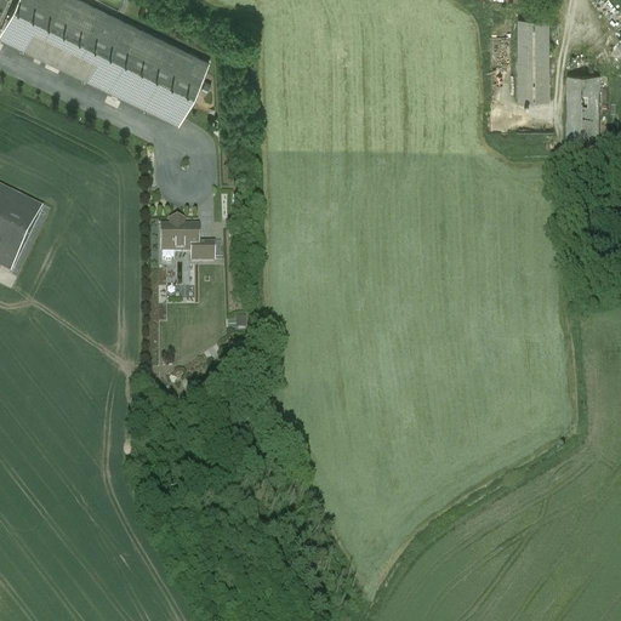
[(209,63),(79,0),(16,0),(0,33),(0,38),(178,126),(209,63)]
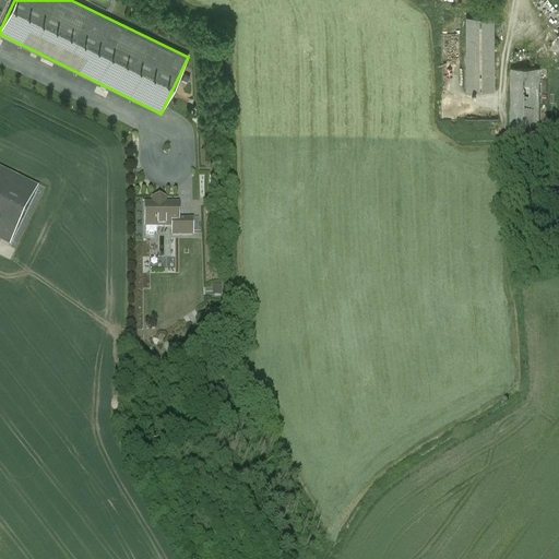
[(491,20),(465,19),(466,90),(492,90),(491,20)]
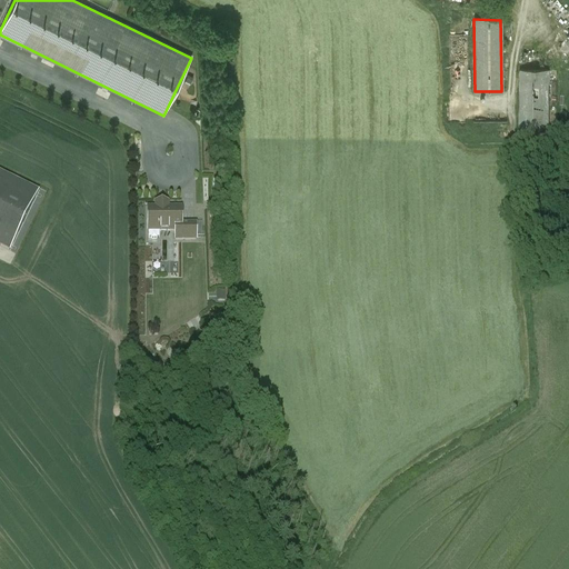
[(549,71),(518,70),(519,138),(546,138),(549,71)]
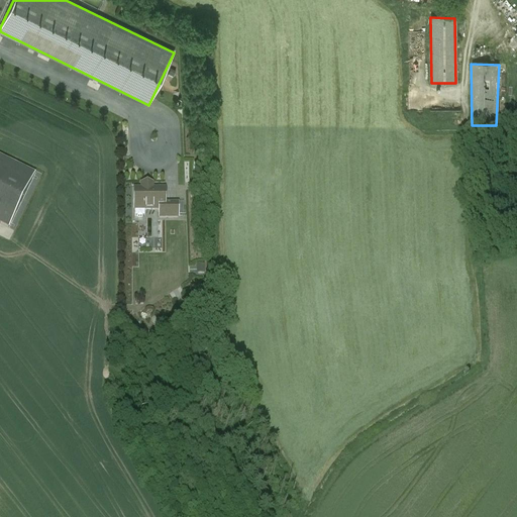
[(0,157),(0,223),(8,227),(34,174),(0,157)]
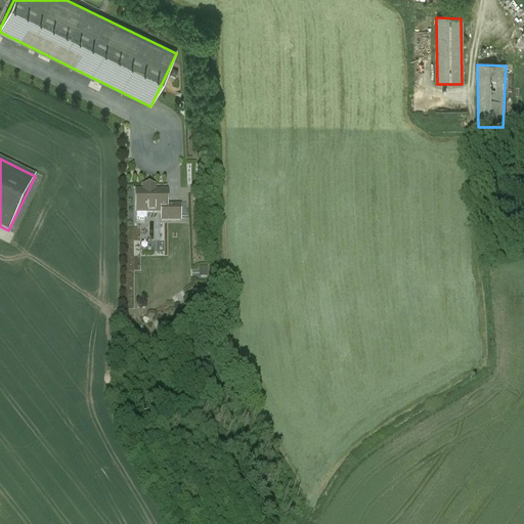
[(155,192),(155,187),(143,187),(143,192),(136,192),(136,208),(145,208),(145,210),(146,210),(146,213),(162,213),(162,221),(167,221),(167,207),(167,192),(155,192)]
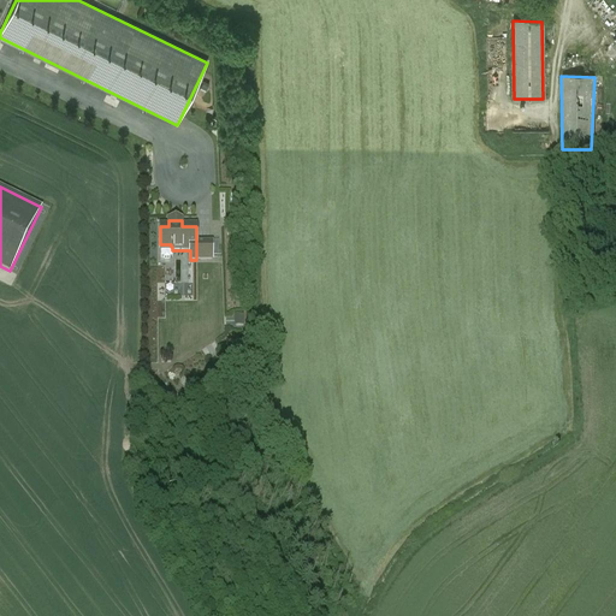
[(212,243),(196,243),(196,260),(212,260),(212,243)]
